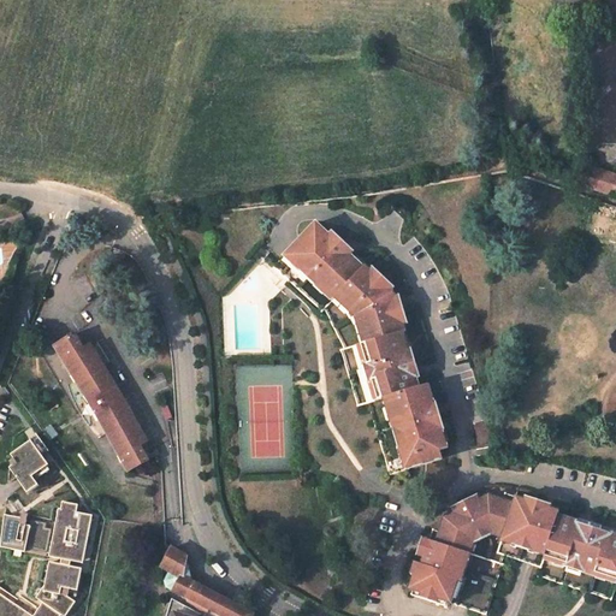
[(615,175),(592,167),(586,188),(615,197),(615,175)]
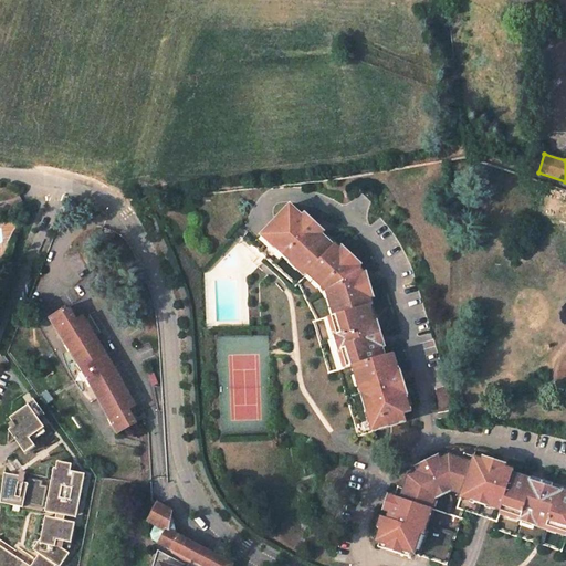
[(291,202),(261,233),(268,239),(264,242),(273,252),(275,250),(287,261),(285,263),(295,272),(299,269),(304,274),(307,271),(314,276),(311,281),(318,292),(324,308),(328,306),(331,315),(326,316),(328,324),(324,326),(328,338),(333,337),(336,346),(332,348),(336,362),(341,360),(343,367),(352,365),(354,373),(349,375),(365,421),(369,420),(373,431),(407,420),(405,413),(412,411),(409,394),(407,395),(407,386),(400,369),(402,369),(395,353),(386,355),(380,337),(378,338),(373,323),(375,322),(369,305),(375,303),(373,297),(365,272),(360,264),(337,242),(335,243),(324,232),(317,226),(312,220),(304,215),(291,202)]
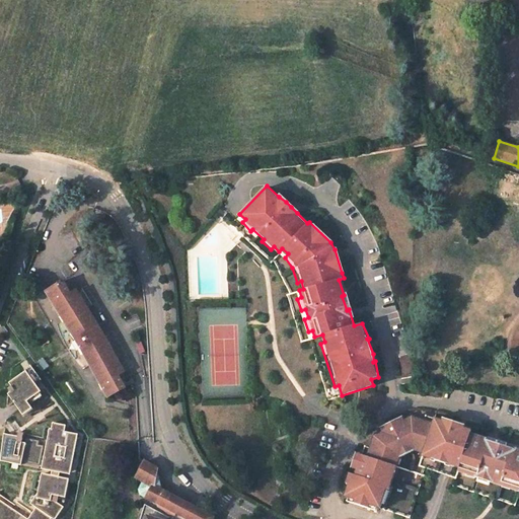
[(99,325),(78,290),(72,294),(64,282),(48,292),(78,339),(77,340),(83,348),(110,396),(133,384),(105,336),(106,335),(100,325),(99,325)]
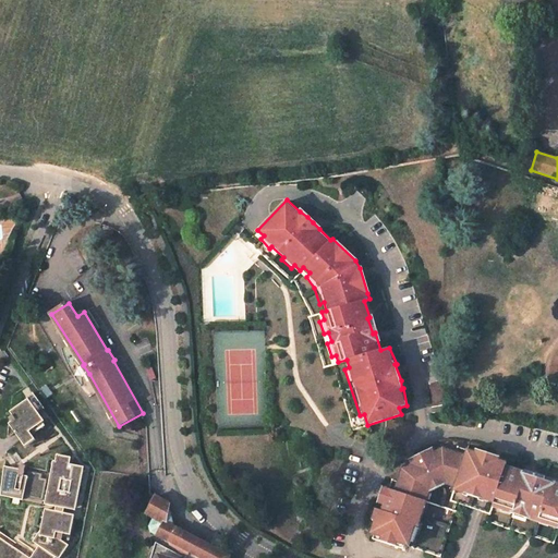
[(13,422),(10,424),(26,447),(36,439),(31,433),(45,422),(28,399),(11,412),(14,416),(10,419),(13,422)]
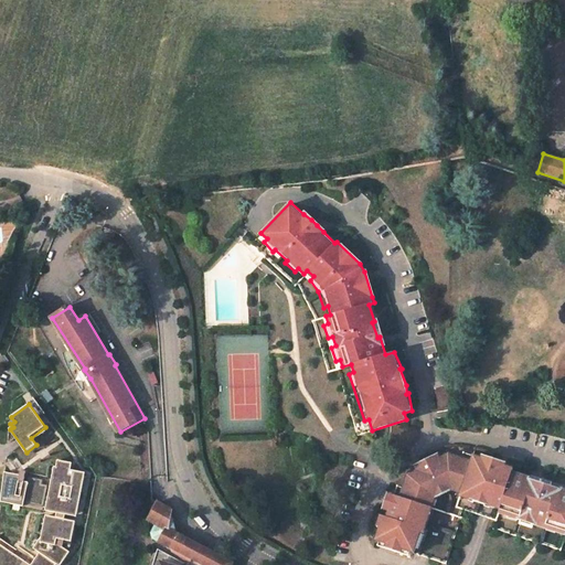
[(564,491),(558,490),(556,497),(546,493),(547,489),(525,482),(526,479),(509,473),(510,470),(501,467),(500,469),(493,467),(486,464),(486,465),(479,462),(479,460),(470,457),(468,465),(458,461),(458,459),(445,456),(428,465),(426,461),(412,469),(413,471),(404,477),(401,491),(400,490),(398,500),(388,497),(384,512),(385,512),(383,520),(377,518),(374,530),(377,531),(373,543),(386,547),(386,546),(398,550),(398,551),(411,555),(417,534),(419,535),(424,524),(419,523),(422,508),(424,508),(424,500),(451,486),(460,488),(468,491),(466,497),(491,504),(492,499),(500,501),(499,507),(507,509),(504,514),(556,531),(558,525),(564,528),(564,491)]
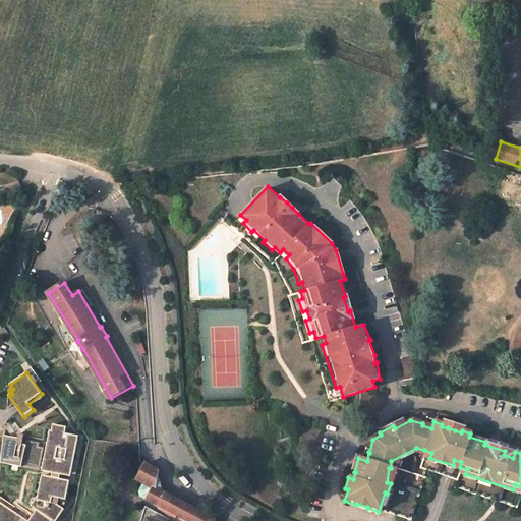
[(67,427),(54,425),(53,431),(52,431),(45,471),(72,476),(79,437),(66,433),(67,427)]
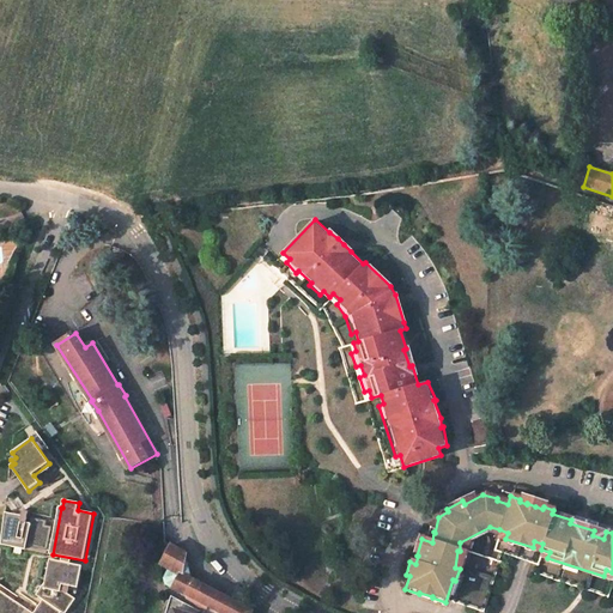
[(42,520),(5,513),(2,544),(25,548),(26,544),(46,548),(49,527),(42,526),(42,520)]
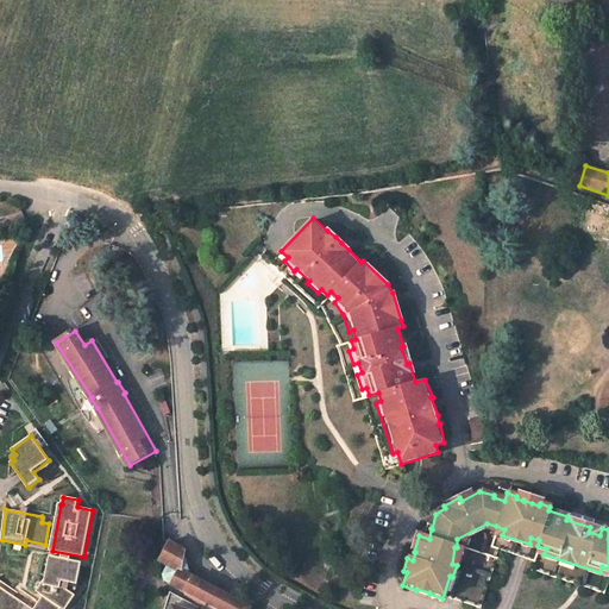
[(177,569),(173,583),(228,608),(256,608),(187,572),(184,547),(170,541),(161,560),(177,569)]
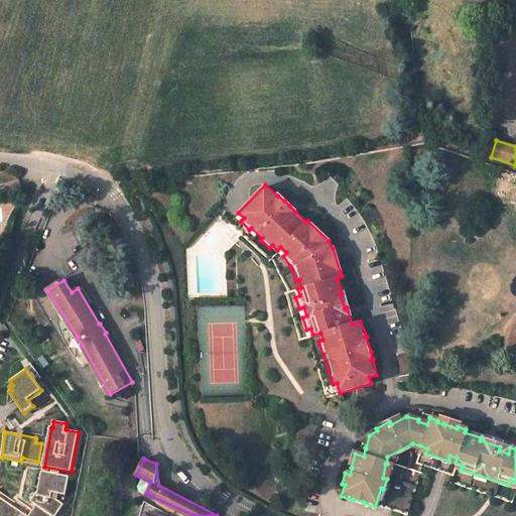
[(70,477),(43,472),(39,496),(52,498),(53,492),(66,495),(70,477)]
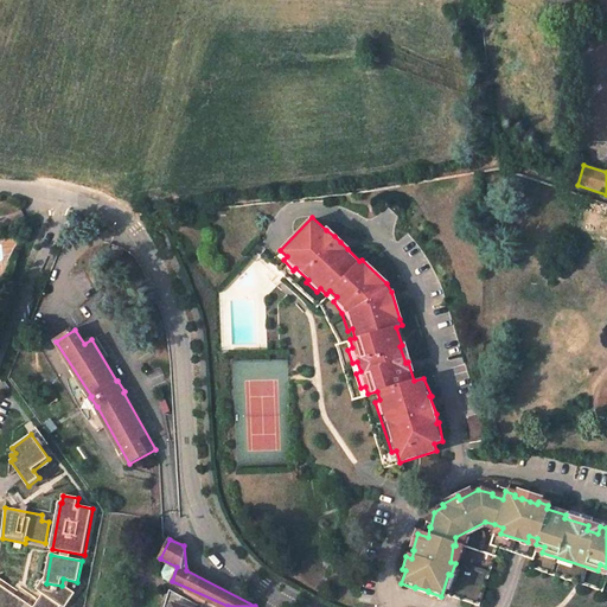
[(43,594),(34,606),(65,606),(75,593),(77,582),(63,579),(62,586),(46,583),(43,580),(37,589),(43,594)]
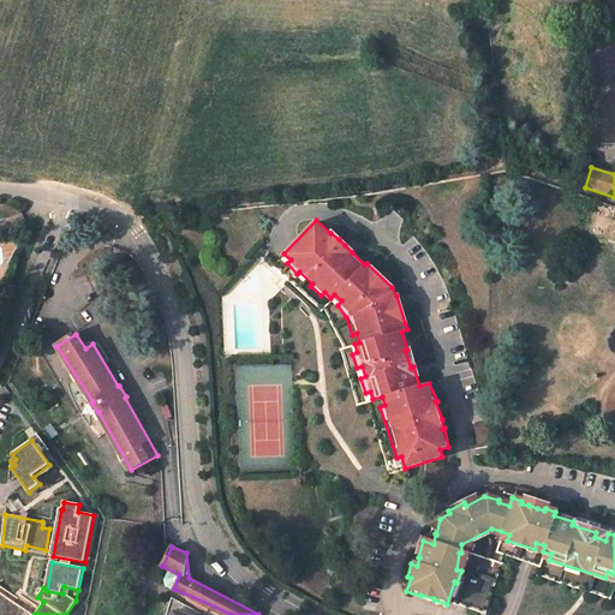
[(0,614),(22,614),(25,610),(0,592),(0,614)]
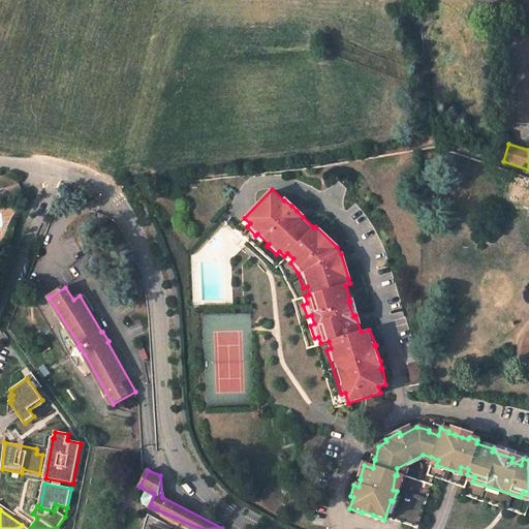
[(172,528),(174,525),(160,520),(156,528),(172,528)]
